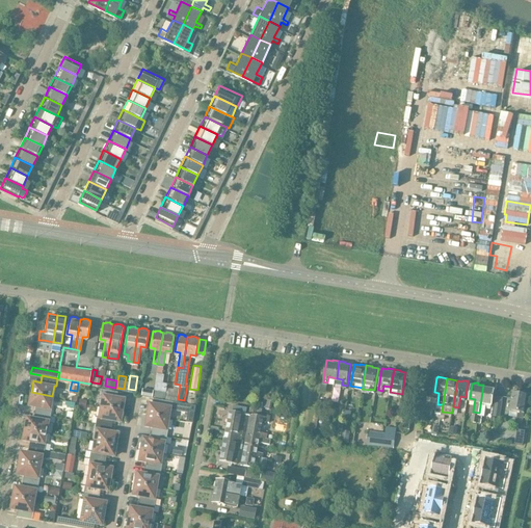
[(178,399),(180,385),(175,384),(174,387),(170,387),(171,385),(168,384),(165,397),(178,399)]
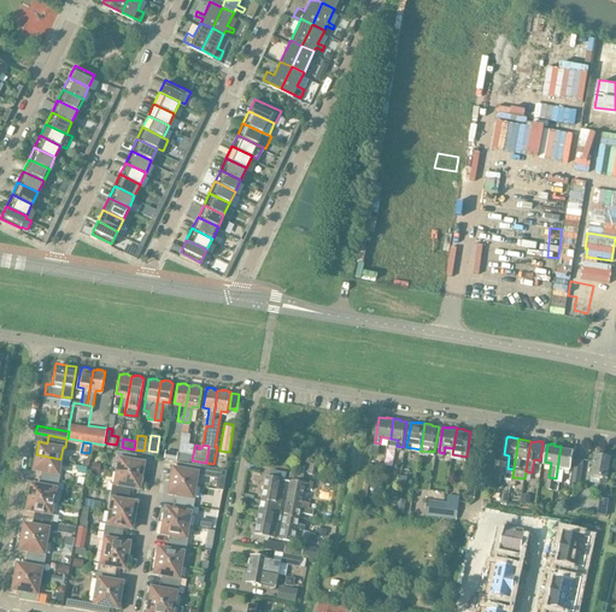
[(572,466),(574,448),(573,448),(572,447),(568,446),(567,447),(561,446),(556,478),(561,478),(562,480),(564,465),(572,466)]
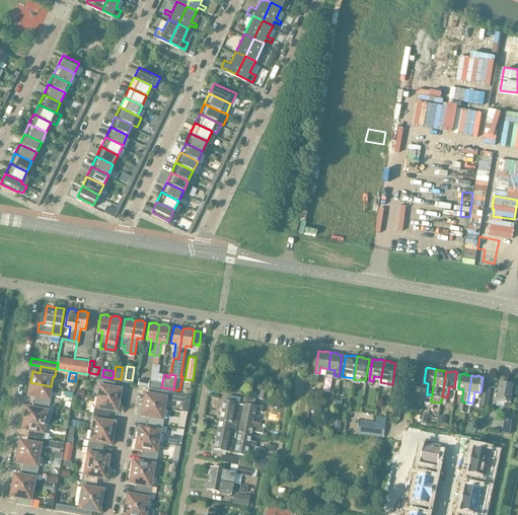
[(139,376),(138,382),(148,384),(150,377),(139,376)]
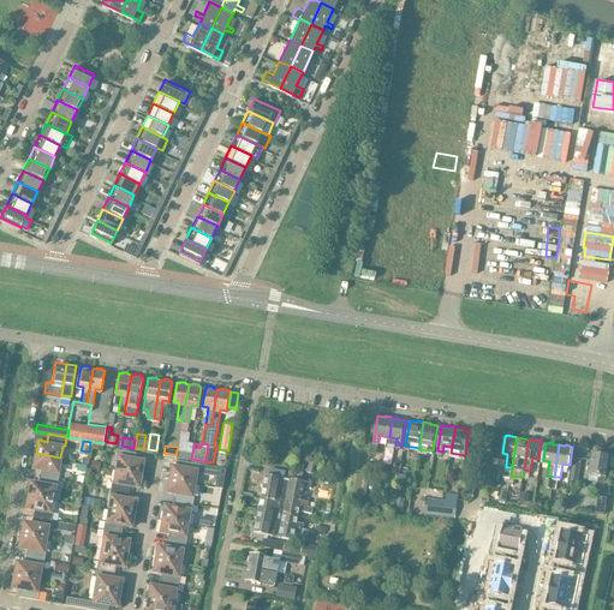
[(143,459),(136,458),(137,450),(118,447),(117,455),(119,455),(117,467),(141,472),(143,459)]
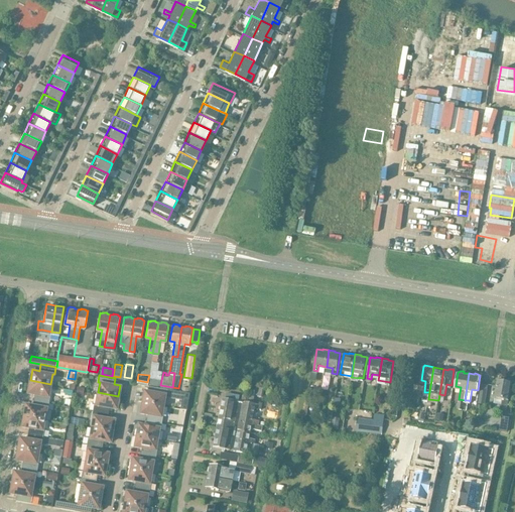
[(507,407),(512,380),(505,379),(505,378),(500,377),(500,378),(498,378),(495,395),(494,401),(502,402),(501,406),(507,407)]
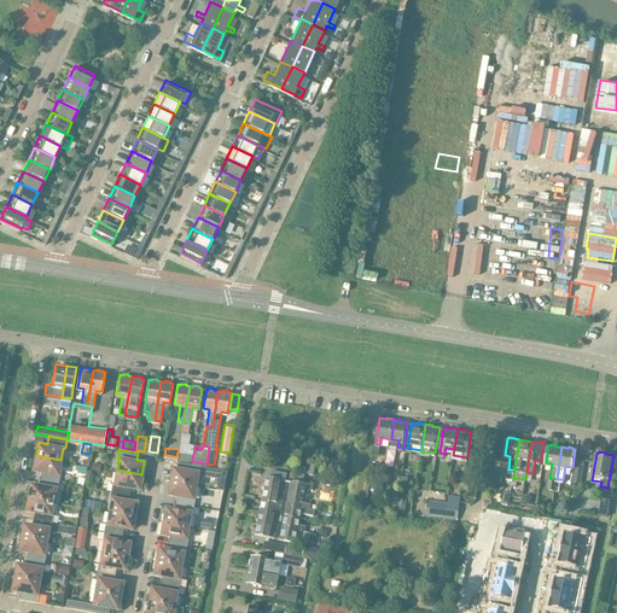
[(60,460),(36,455),(34,468),(42,470),(41,477),(59,480),(60,472),(58,472),(60,460)]
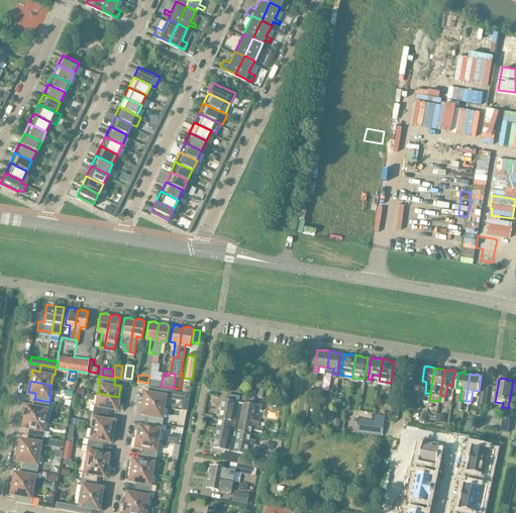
[(145,390),(143,401),(164,404),(166,396),(183,398),(181,407),(187,409),(189,400),(191,392),(186,391),(152,385),(151,391),(145,390)]
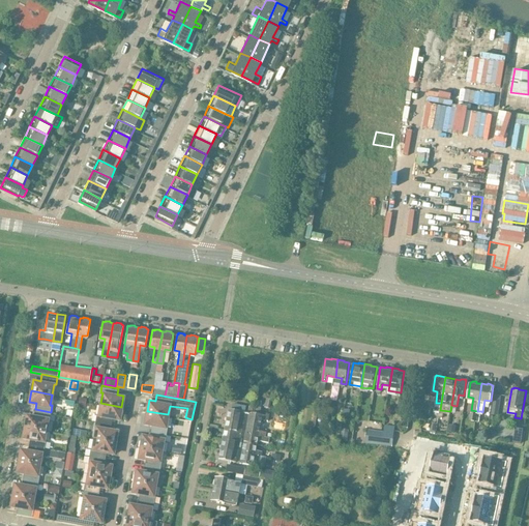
[(498,412),(500,400),(501,398),(494,397),(492,411),(498,412)]
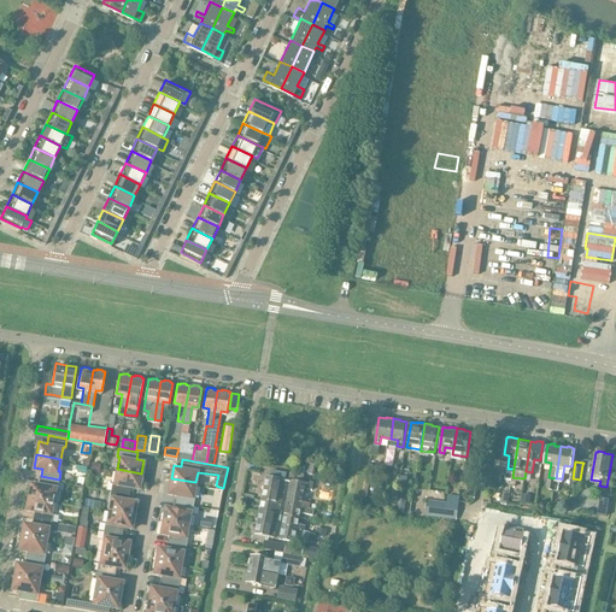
[(141,474),(117,469),(116,481),(113,481),(111,488),(130,492),(132,484),(139,486),(141,474)]
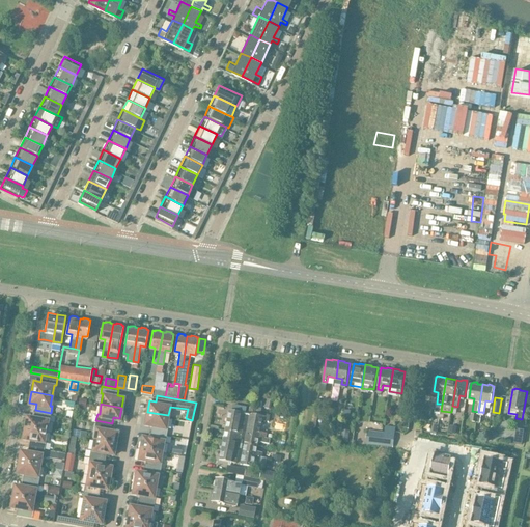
[(251,404),(249,411),(249,412),(250,412),(248,421),(260,423),(261,417),(269,419),(270,412),(267,412),(267,414),(260,413),(261,406),(257,406),(257,408),(253,407),(254,405),(251,404)]
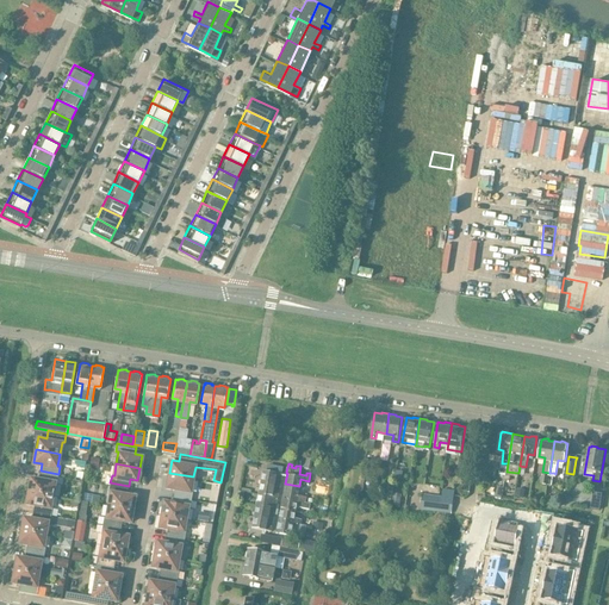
[(263,467),(261,479),(280,484),(281,484),(283,480),(280,480),(281,472),(284,473),(284,472),(263,467)]
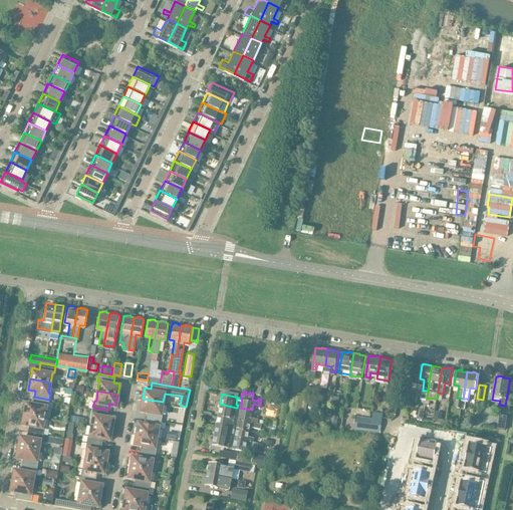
[(33,403),(26,402),(24,412),(44,416),(46,406),(48,406),(49,400),(34,397),(33,403)]
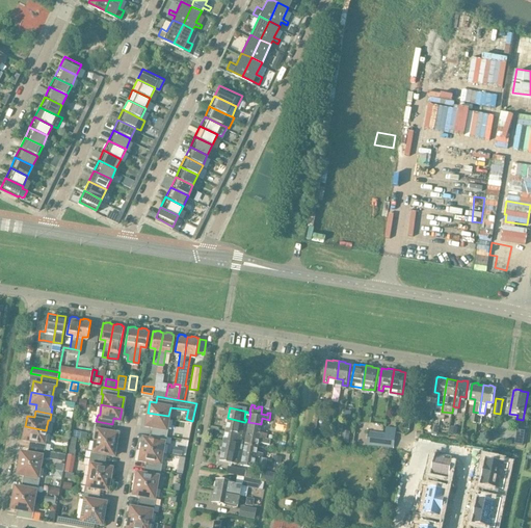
[(168,416),(148,413),(145,424),(153,425),(152,431),(167,433),(168,427),(166,426),(168,416)]
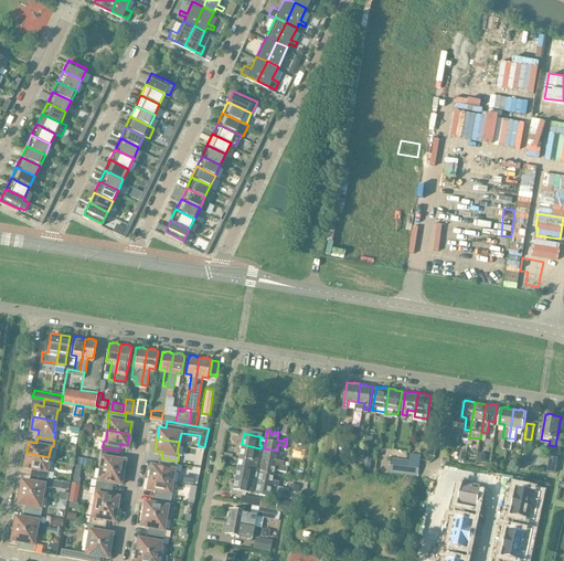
[(259,448),(242,444),(240,455),(257,458),(259,448)]
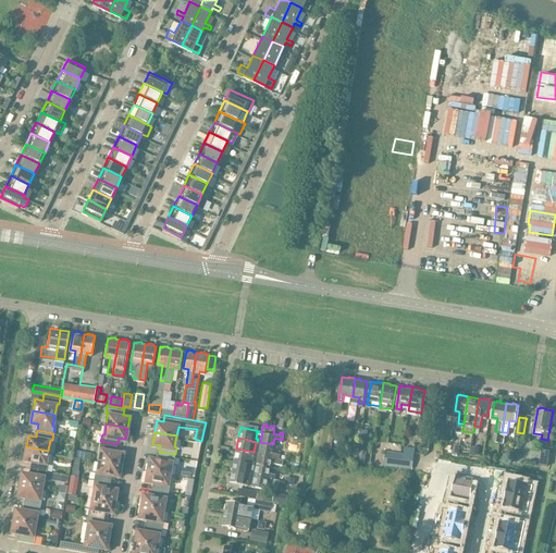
[(123,452),(116,451),(118,444),(100,441),(99,449),(101,449),(100,459),(122,464),(123,452)]
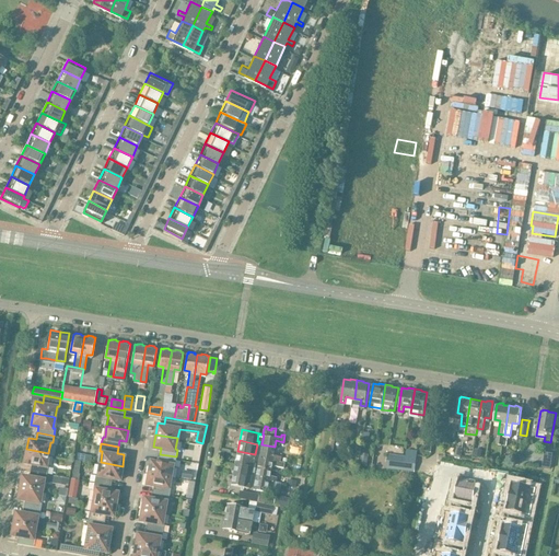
[(261,444),(259,455),(280,459),(281,454),(274,452),(275,447),(261,444)]
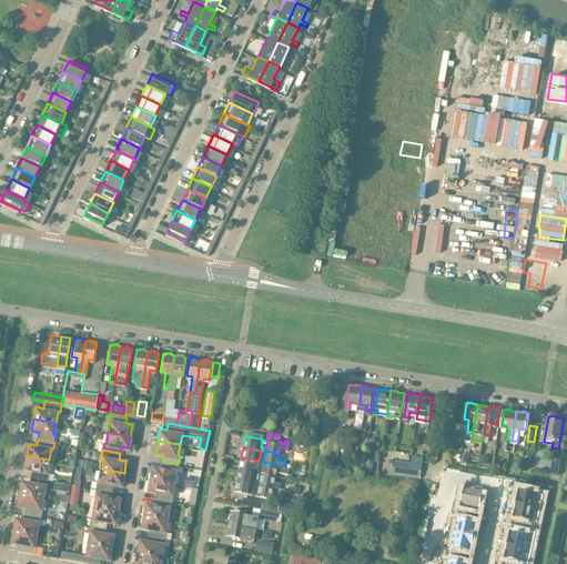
[(422,469),(423,459),(423,454),(413,453),(412,460),(411,460),(409,466),(422,469)]
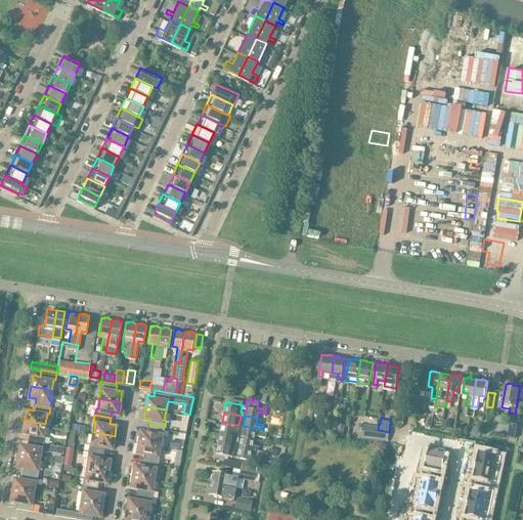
[(45,424),(25,420),(23,431),(30,432),(29,438),(44,440),(45,434),(43,434),(45,424)]
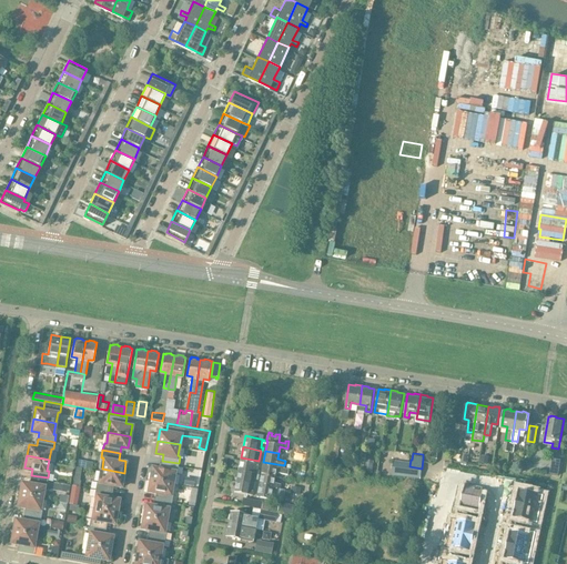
[(259,461),(241,457),(239,469),(256,472),(256,471),(259,472),(259,470),(257,469),(259,461)]
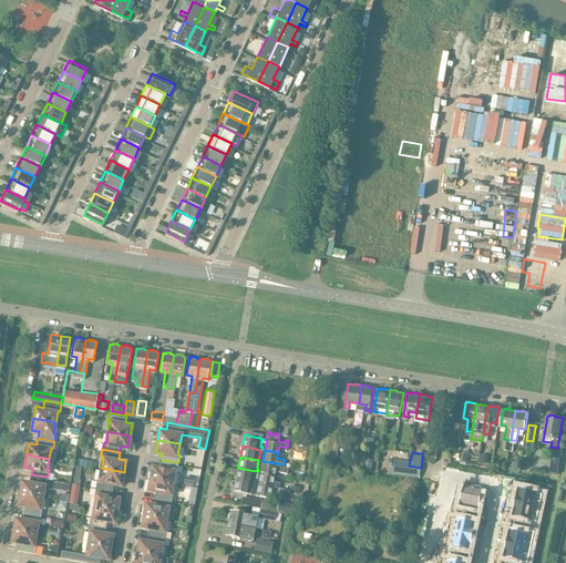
[(410,459),(394,457),(392,471),(408,472),(410,459)]
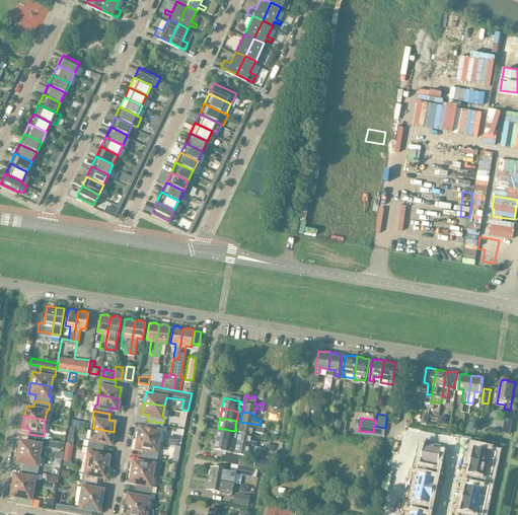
[(147,427),(140,425),(138,436),(158,440),(160,430),(162,430),(163,423),(148,421),(147,427)]
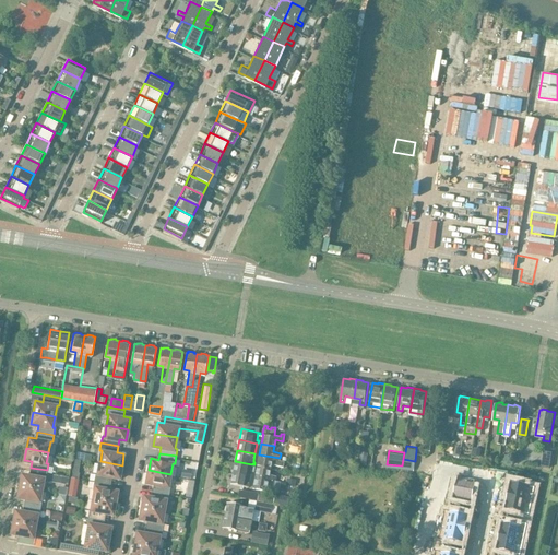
[(259,455),(257,465),(270,468),(271,462),(284,464),(284,459),(280,458),(259,455)]
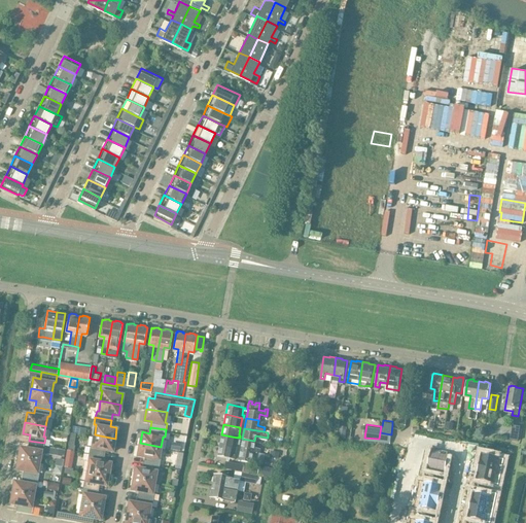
[(115,439),(95,434),(93,445),(91,445),(90,451),(105,454),(106,448),(113,449),(115,439)]
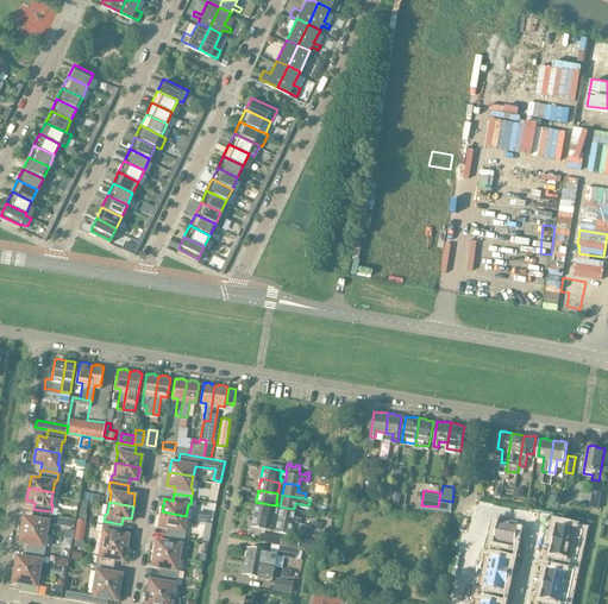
[(275,505),(256,502),(254,513),(273,516),(275,505)]
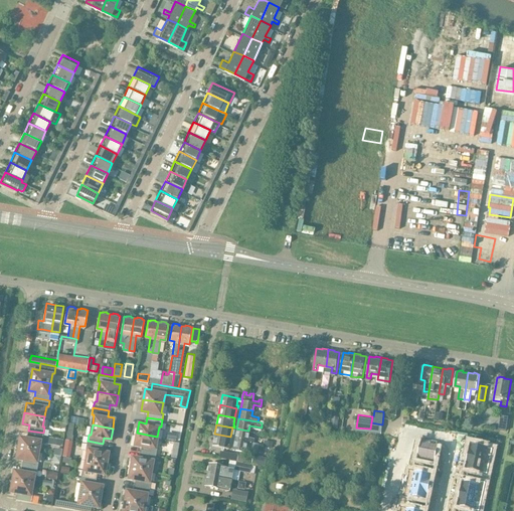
[(167,436),(176,438),(178,430),(168,428),(167,436)]
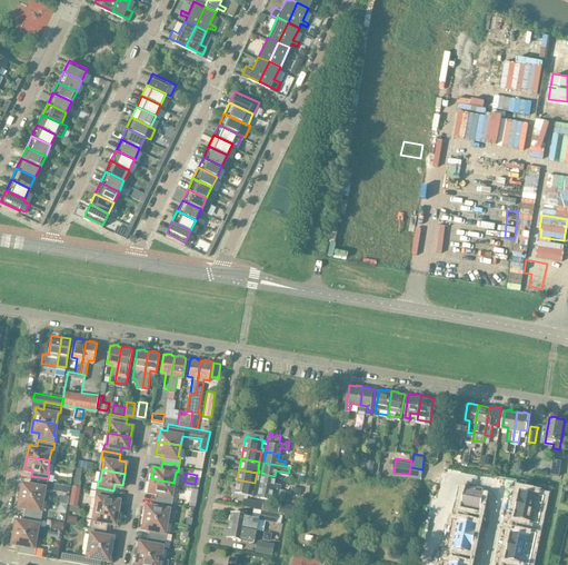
[(275,476),(261,474),(260,484),(281,487),(282,482),(275,481),(275,476)]
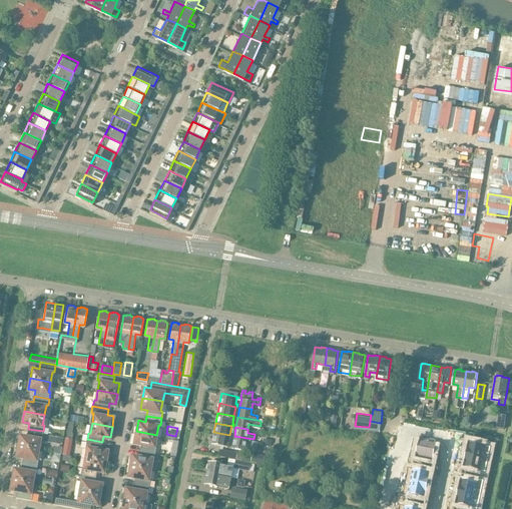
[(368,430),(366,442),(374,444),(376,429),(369,428),(369,430),(368,430)]
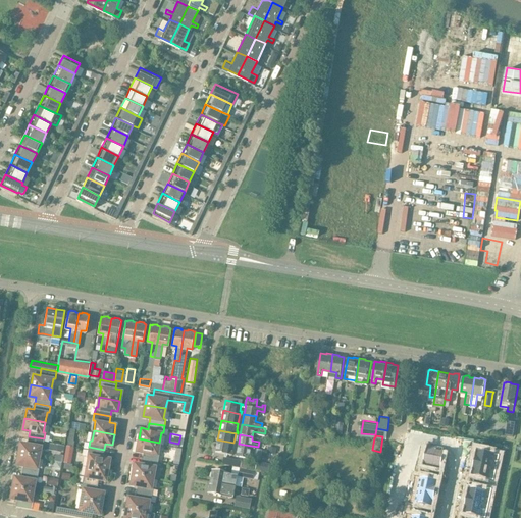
[(28,443),(20,442),(18,452),(39,456),(41,446),(43,446),(44,438),(29,436),(28,443)]
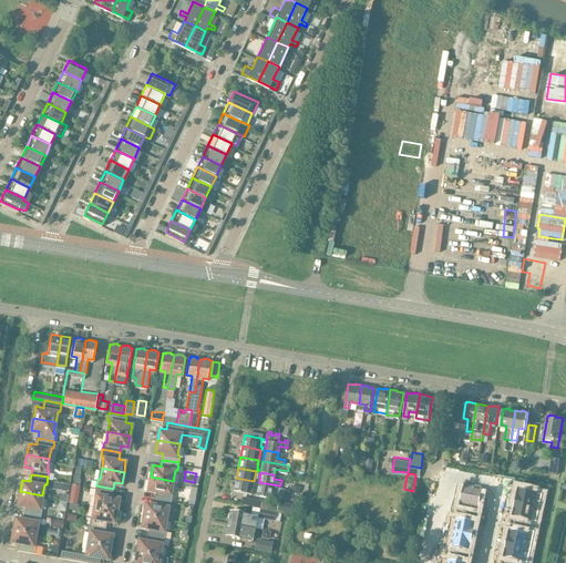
[(173,481),(151,477),(148,489),(156,490),(155,497),(172,499),(173,492),(171,492),(173,481)]
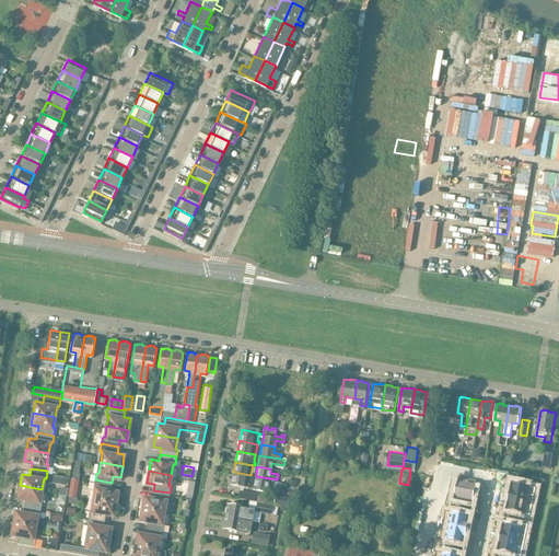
[(251,475),(233,472),(232,483),(241,484),(241,486),(244,487),(244,485),(249,486),(251,475)]
